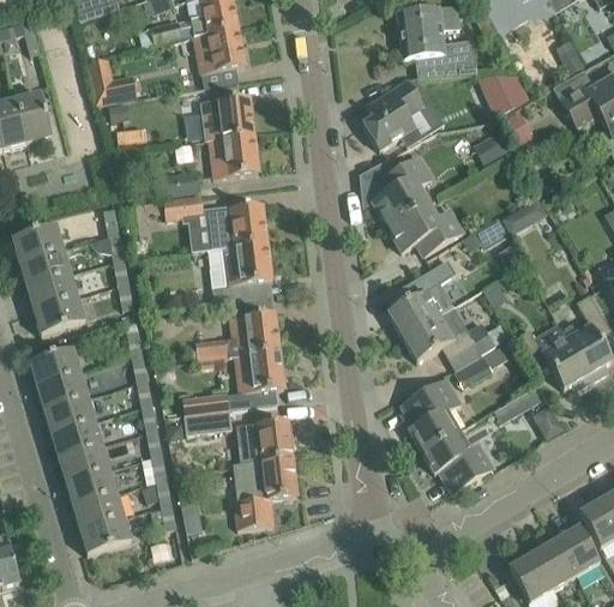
[(71,0),(78,22),(126,6),(124,0),(71,0)]
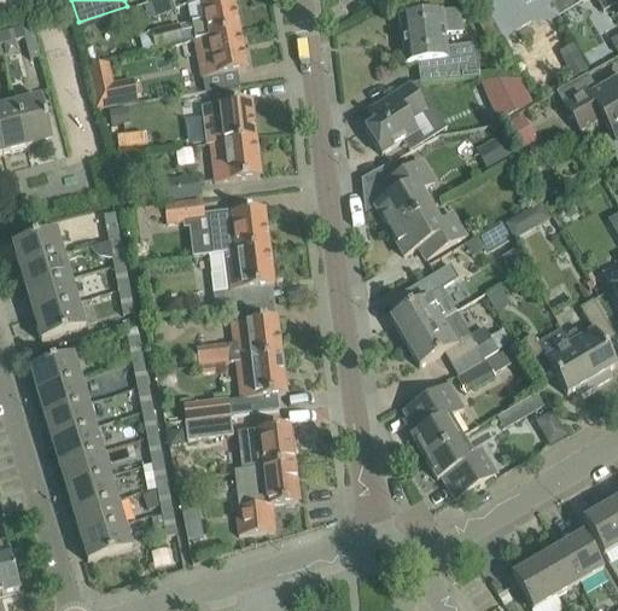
[(152,13),(175,5),(173,0),(147,0),(152,13)]
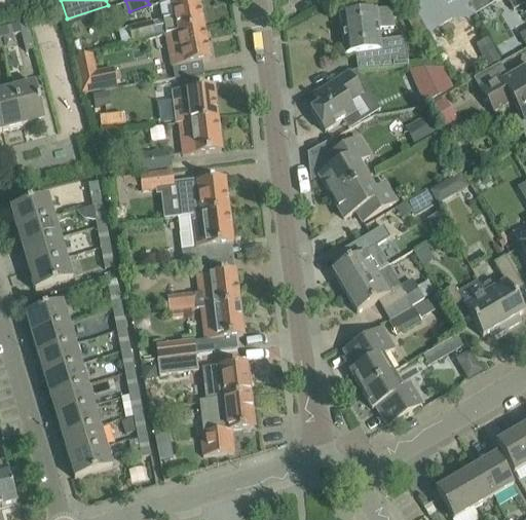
[(166,30),(203,23),(198,0),(160,0),(166,30)]
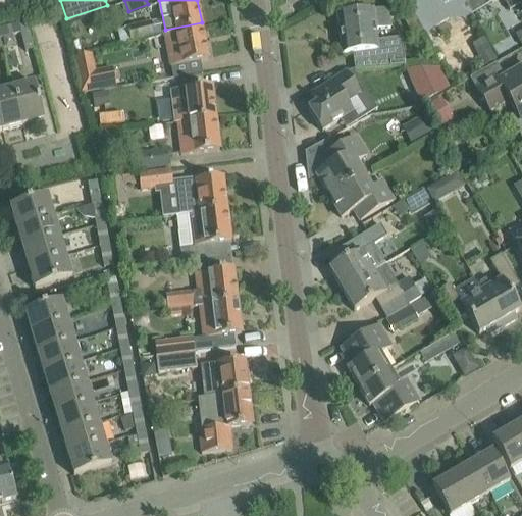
[(449,14),(440,0),(415,0),(410,3),(425,29),(449,14)]
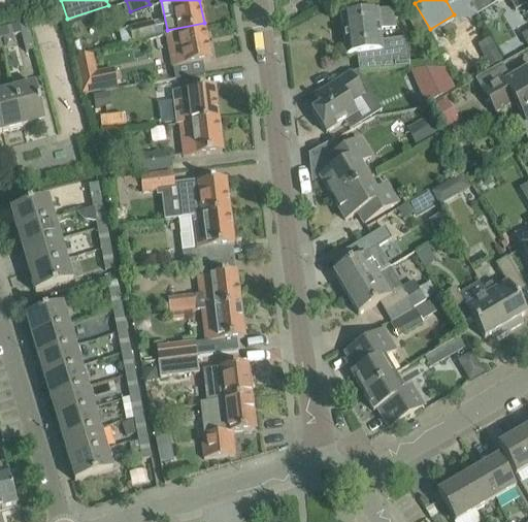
[(499,0),(506,11),(525,0),(499,0)]
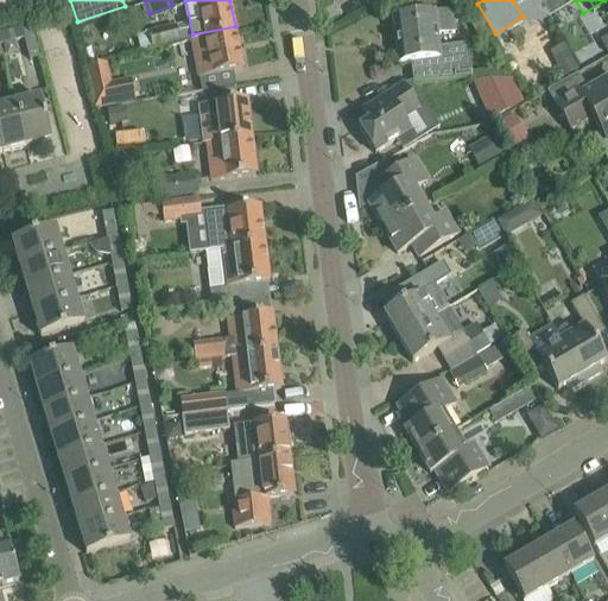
[(412,57),(412,76),(473,73),(468,38),(439,42),(437,29),(455,27),(453,5),(393,12),(399,57),(412,57)]
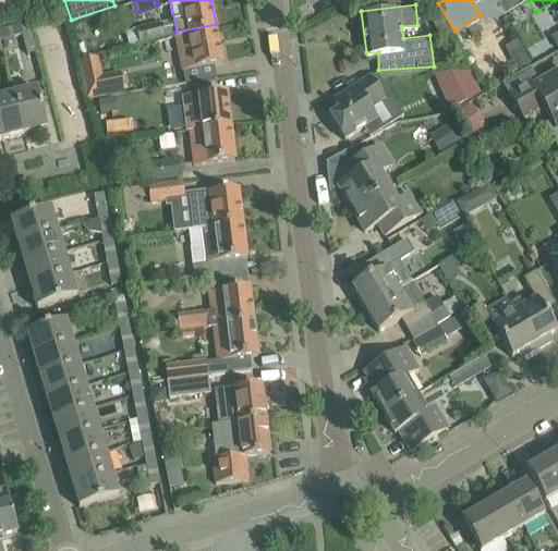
[(140,39),(165,33),(161,17),(136,24),(140,39)]
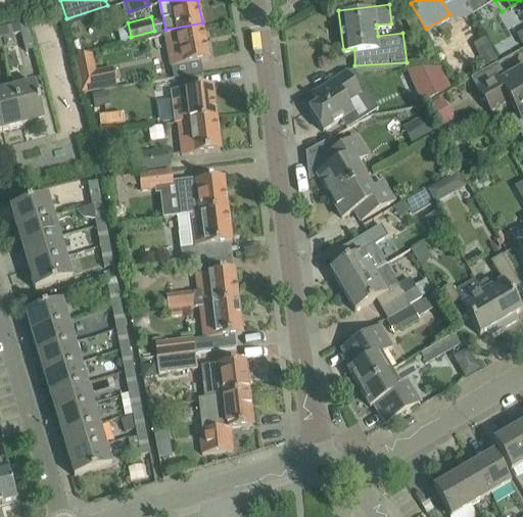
[(0,34),(20,29),(26,46),(35,44),(27,17),(18,19),(0,24),(0,34)]
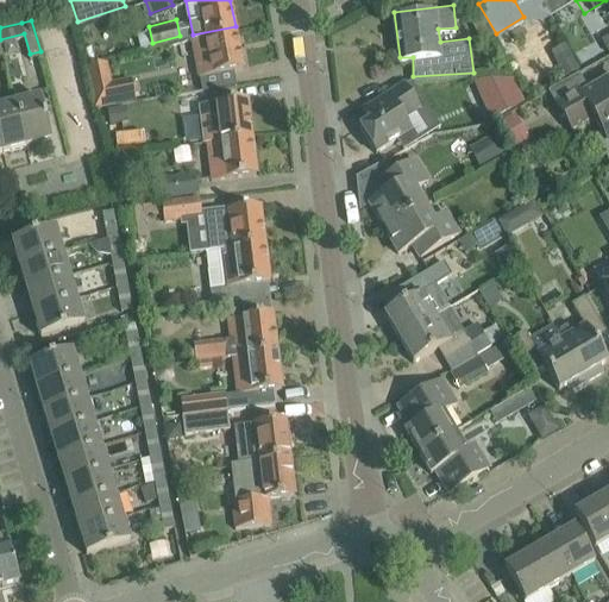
[(200,73),(219,68),(243,64),(236,26),(193,35),(200,73)]
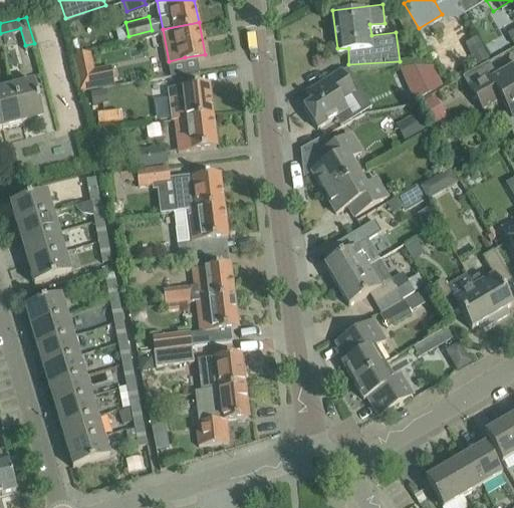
[(82,50),(74,52),(77,68),(80,86),(114,80),(110,61),(94,64),(85,66),(82,50)]
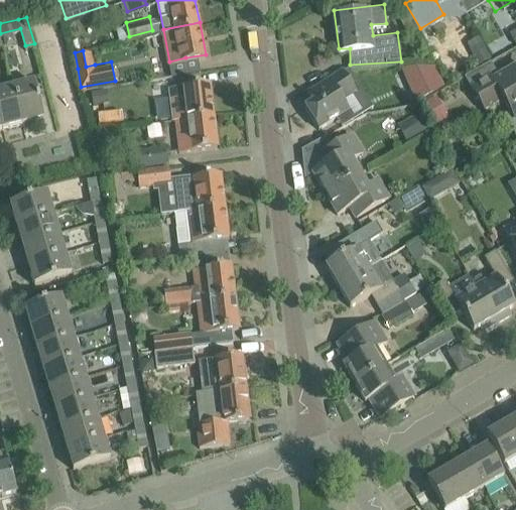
[(493,61),(475,72),(467,77),(485,108),(503,97),(504,98),(507,96),(506,94),(515,88),(515,61),(499,72),(493,61)]
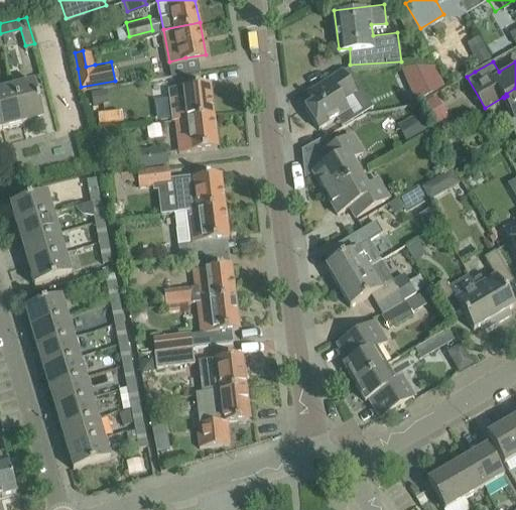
[(434,62),(401,66),(415,98),(444,83),(434,62)]
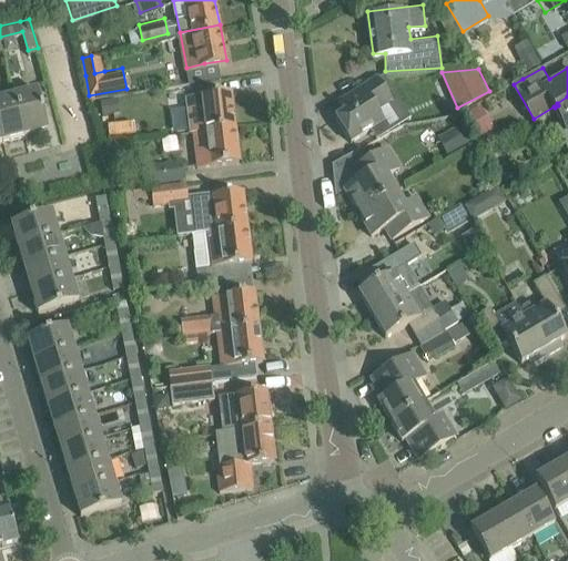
[(351,139),(384,118),(377,106),(392,98),(376,73),(338,97),(346,108),(336,113),(351,139)]
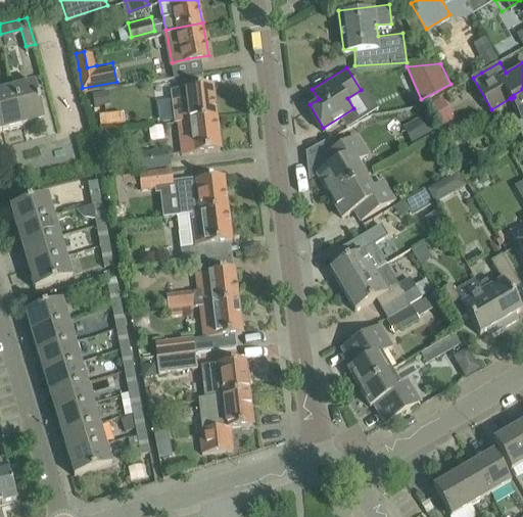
[(34,79),(13,84),(22,122),(44,116),(34,79)]
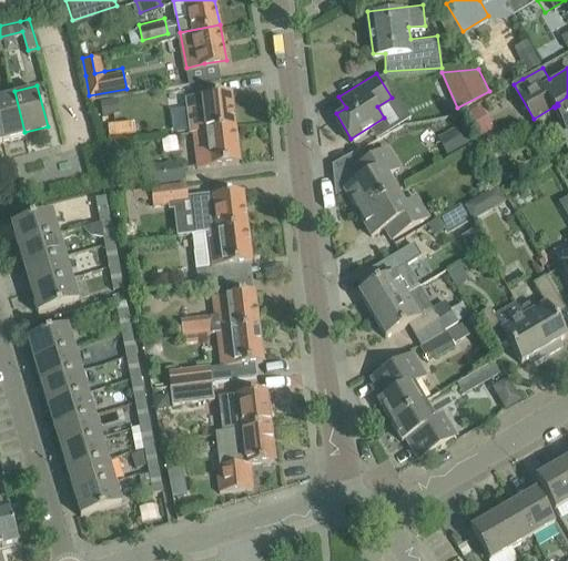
[(191,112),(193,129),(234,123),(230,89),(202,92),(205,111),(191,112)]
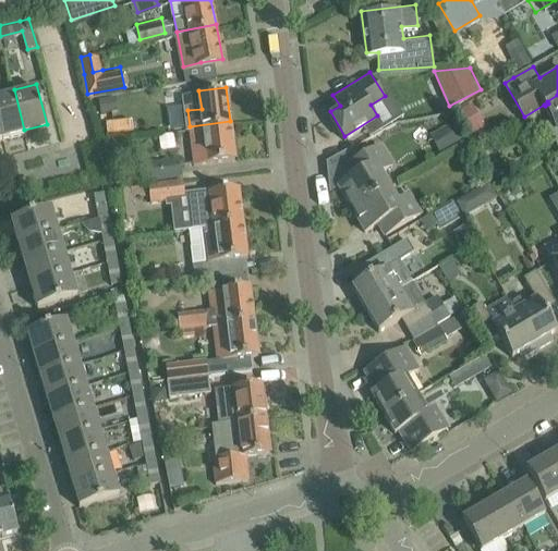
[(0,126),(2,135),(24,130),(14,89),(0,93),(0,126)]
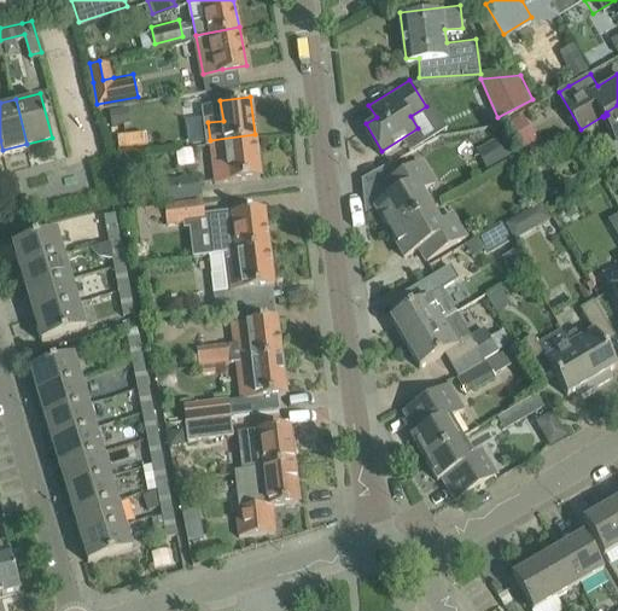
[(128,104),(110,106),(112,122),(130,120),(128,104)]
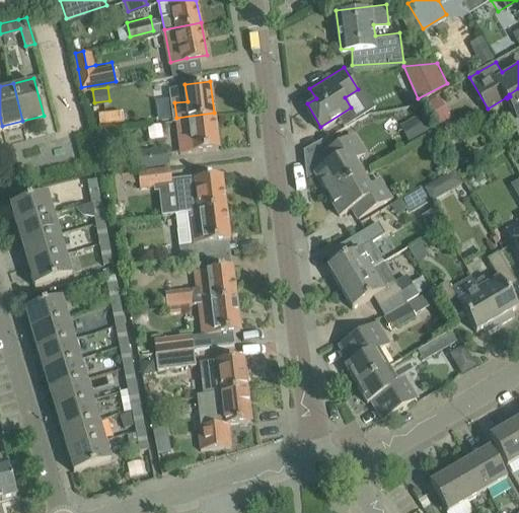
[(518,88),(509,94),(510,96),(516,107),(507,113),(518,133),(518,132),(518,88)]
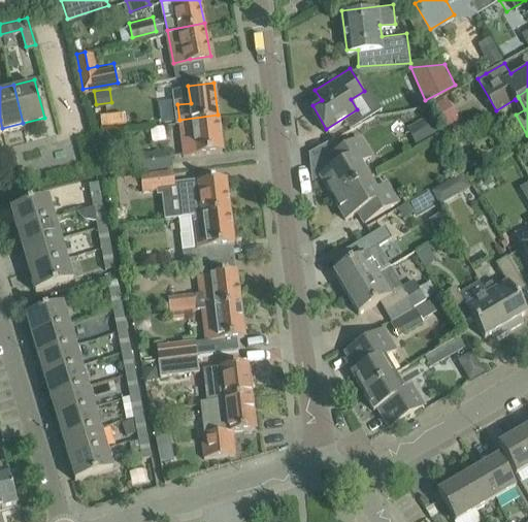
[(419,104),(417,92),(402,95),(404,106),(419,104)]
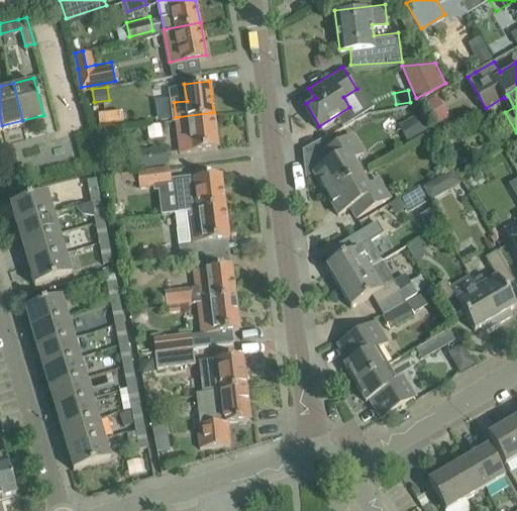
[(436,93),(422,100),(434,122),(448,114),(436,93)]
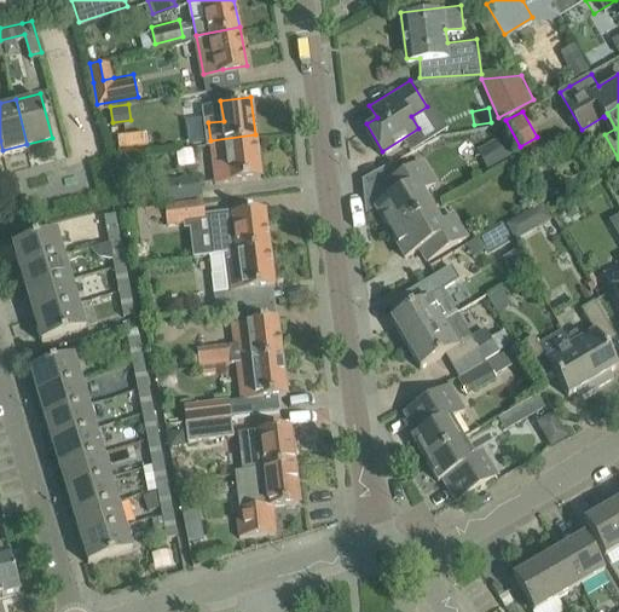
[(145,128),(117,132),(119,145),(146,142),(145,128)]
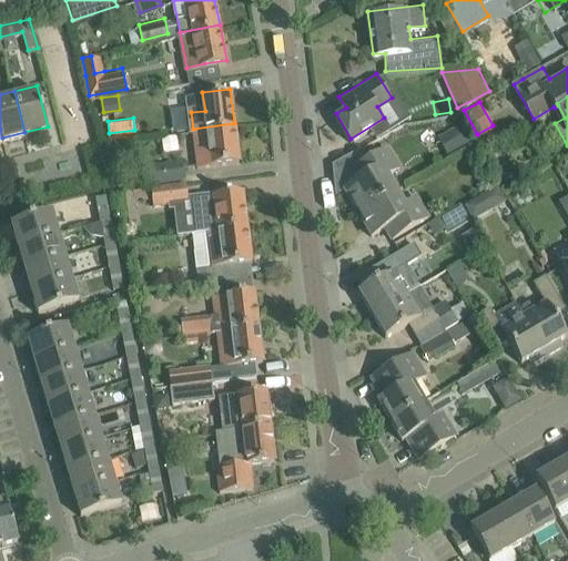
[(239,159),(234,123),(193,129),(195,146),(198,164),(239,159)]
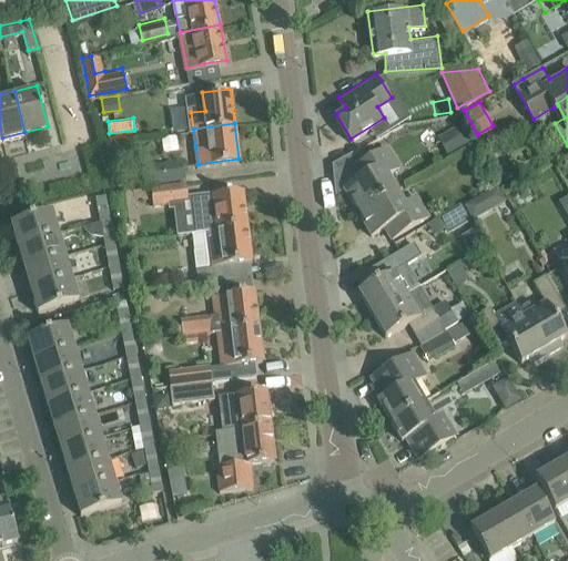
[(104,140),(108,163),(129,160),(125,136),(104,140)]
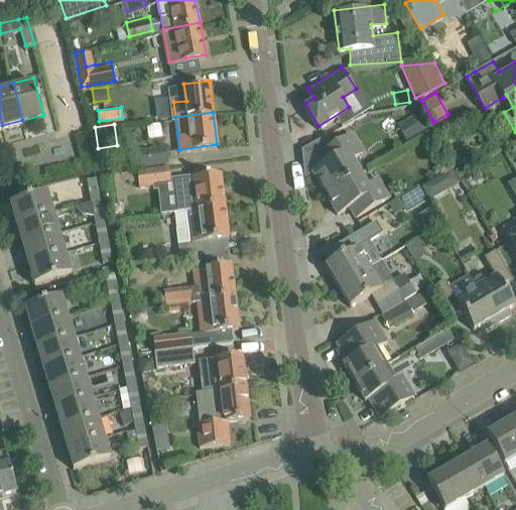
[(312,169),(326,190),(361,169),(353,155),(363,149),(352,132),(318,151),(325,162),(312,169)]
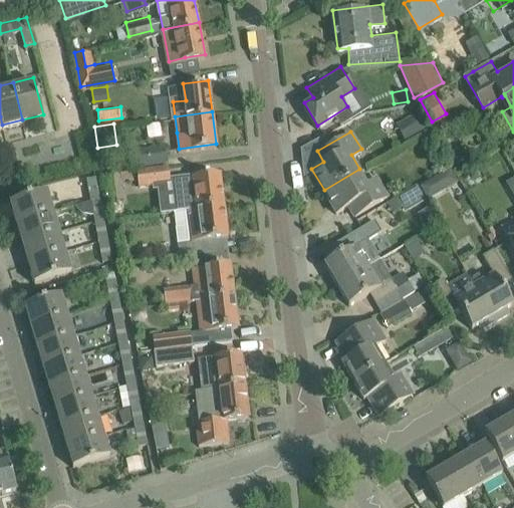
[(132,146),(134,163),(167,159),(165,142),(150,145),(149,141),(143,142),(143,145),(132,146)]
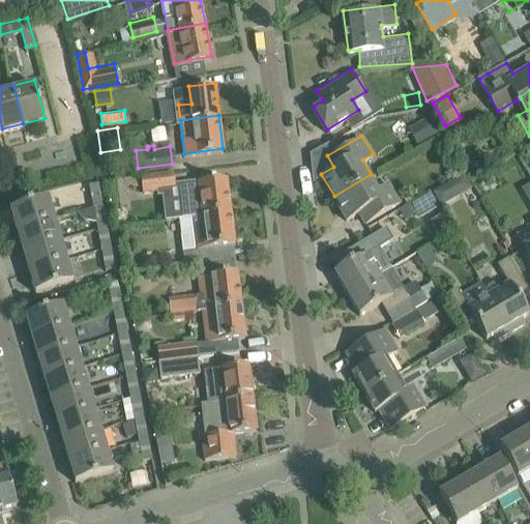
[(143,190),(175,185),(173,169),(141,173),(143,190)]
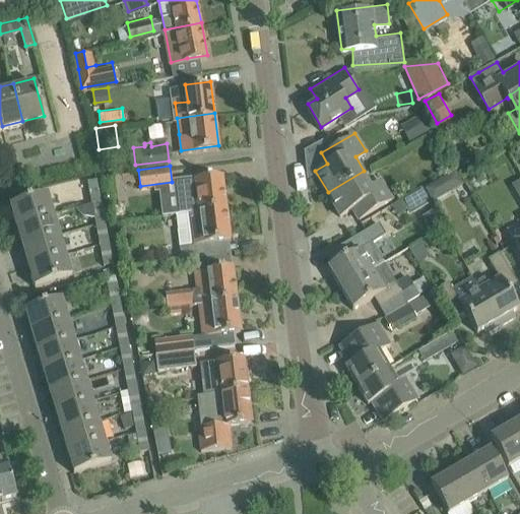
[(435,192),(460,182),(455,170),(430,180),(435,192)]
